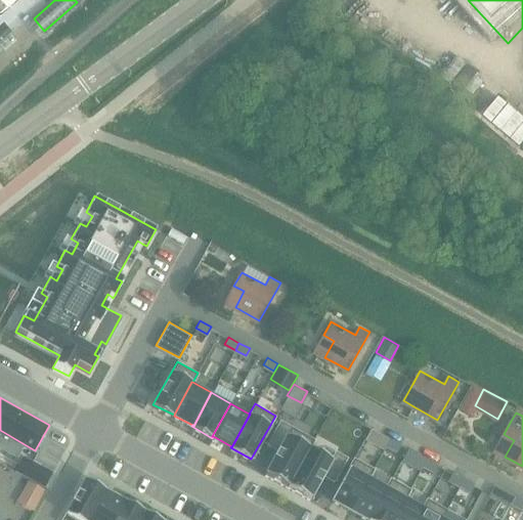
[(278,449),(265,473),(288,486),(309,446),(309,447),(314,438),(280,420),(267,443),(278,449)]
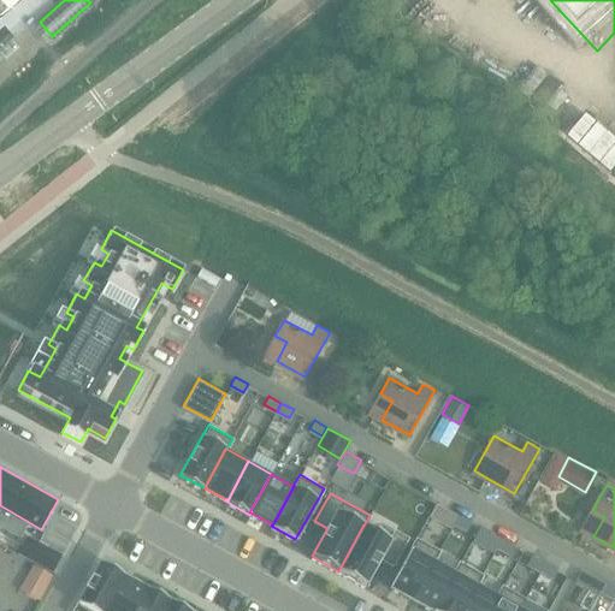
[(448,509),(441,522),(450,527),(457,514),(448,509)]
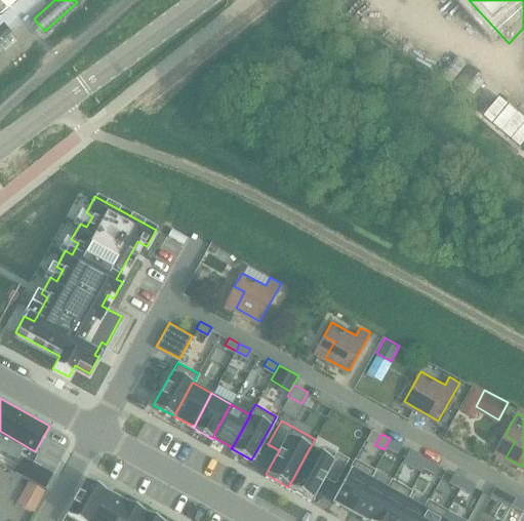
[(391,438),(387,445),(398,451),(401,444),(391,438)]
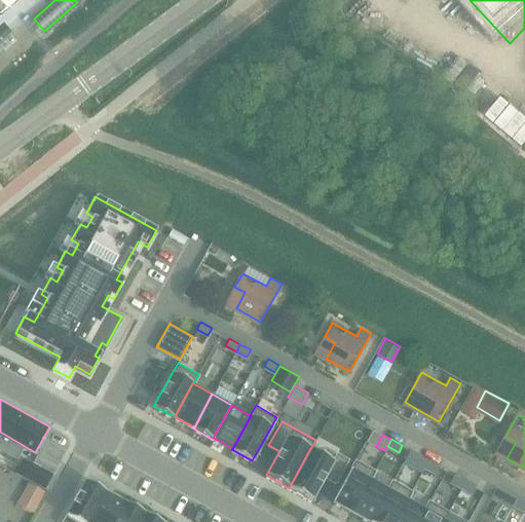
[(310,448),(289,488),(310,500),(325,476),(335,482),(348,458),(337,452),(332,460),(310,449),(310,448)]
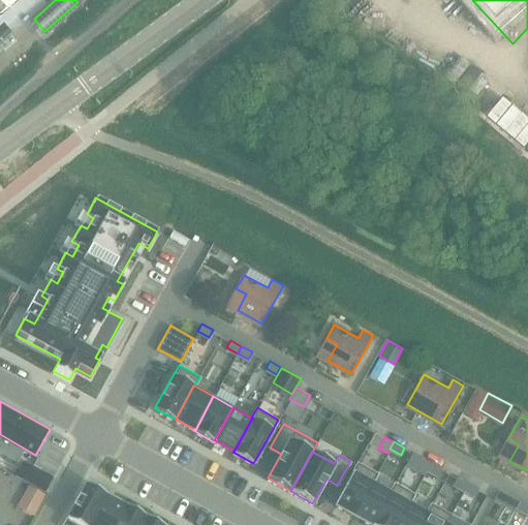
[(412,452),(405,463),(424,473),(427,469),(431,462),(420,456),(412,452)]
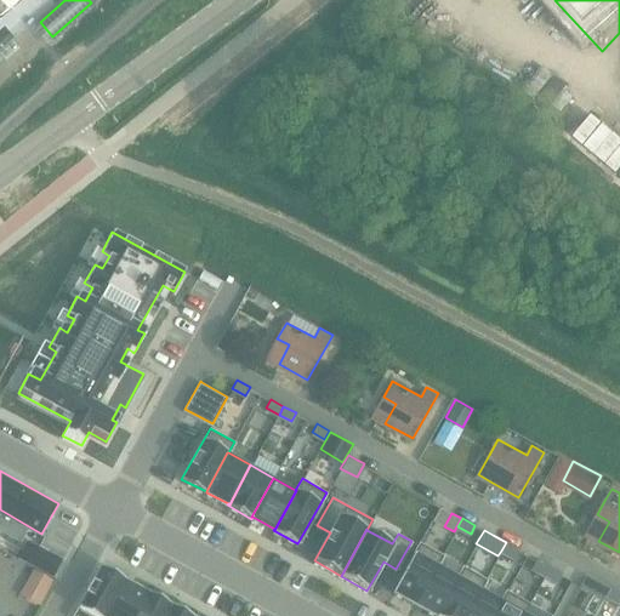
[(28,537),(18,555),(52,574),(62,557),(28,537)]
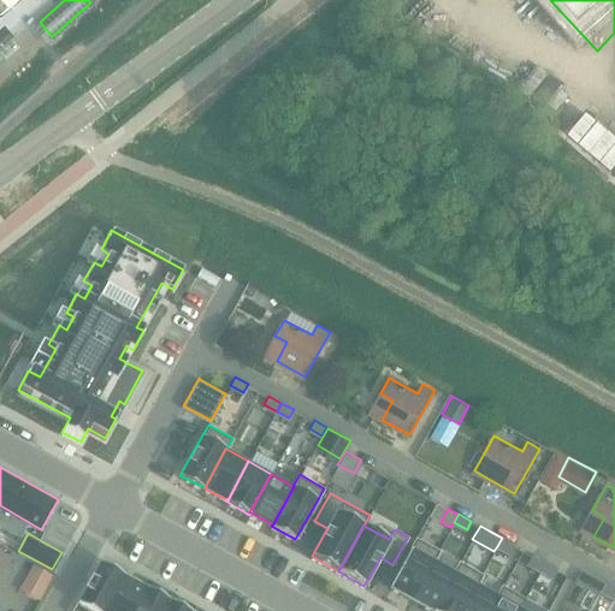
[(417,537),(389,586),(412,598),(433,559),(435,559),(439,550),(417,537)]
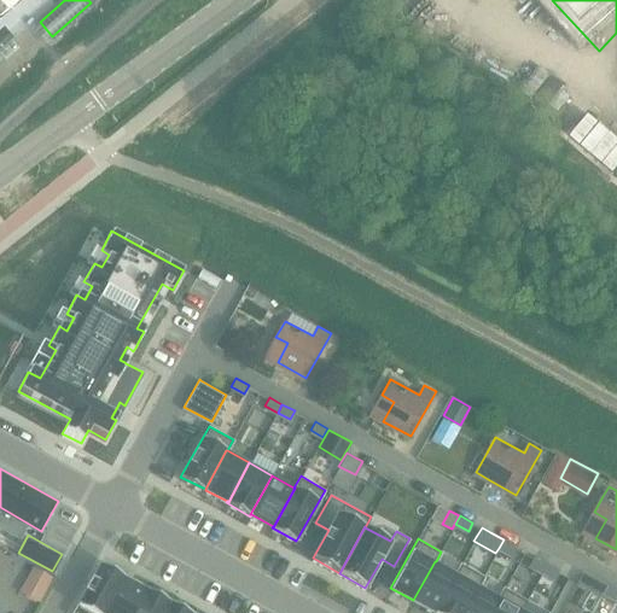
[(504,539),(499,548),(511,555),(516,547),(504,539)]
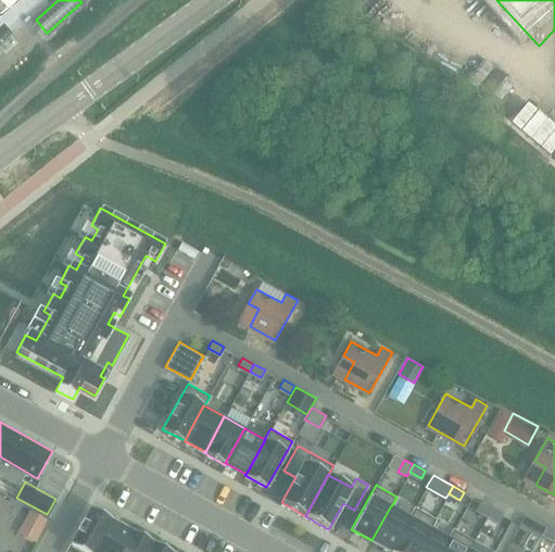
[(480,501),(476,509),(487,514),(491,506),(480,501)]
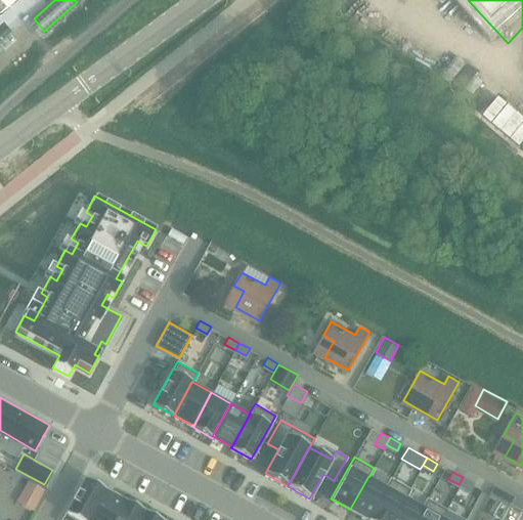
[(368,476),(350,509),(368,519),(387,486),(386,485),(369,476),(368,476)]
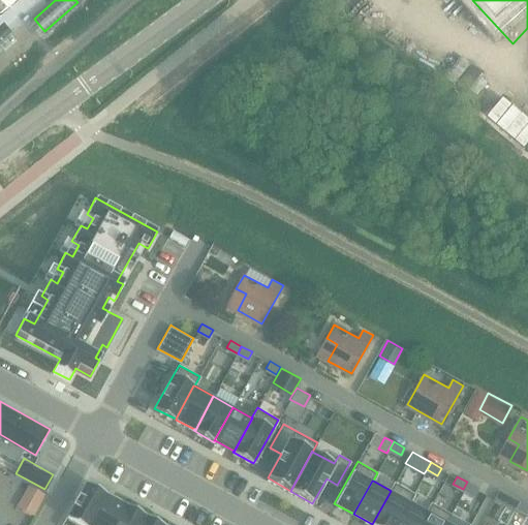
[(87,482),(62,524),(88,524),(106,493),(106,494),(107,493),(87,482)]
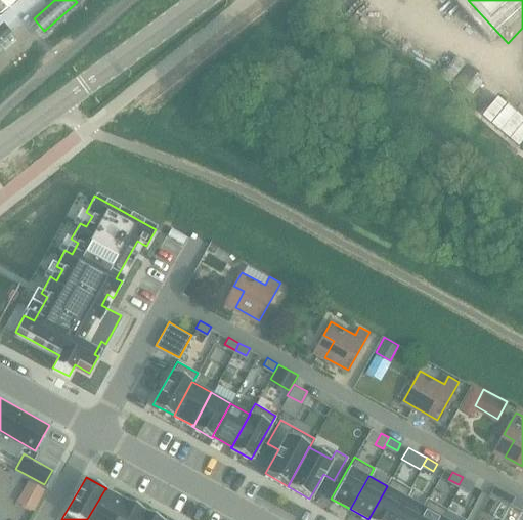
[(387,486),(368,519),(369,519),(391,519),(405,496),(410,488),(391,477),(386,485),(387,486)]
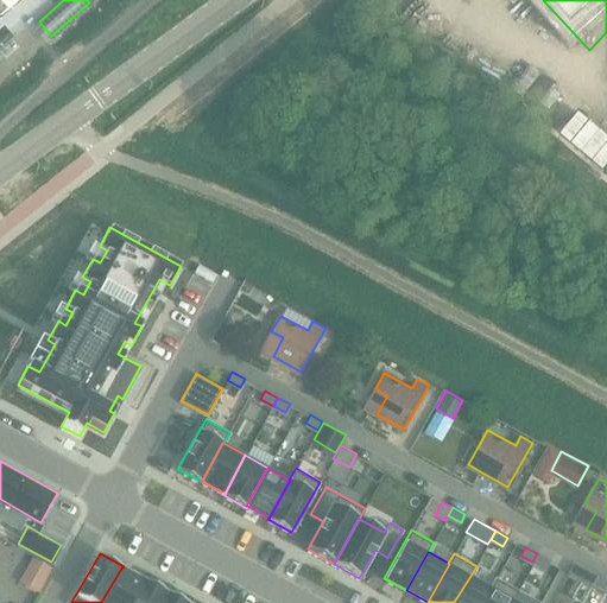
[(537,553),(532,562),(545,569),(550,560),(537,553)]
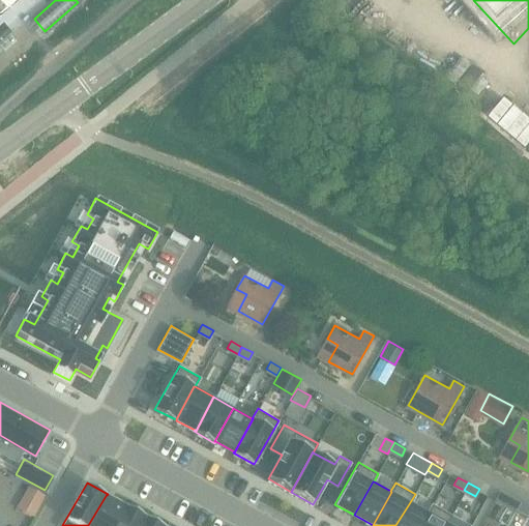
[(28,485),(17,505),(32,515),(37,505),(45,494),(28,485)]
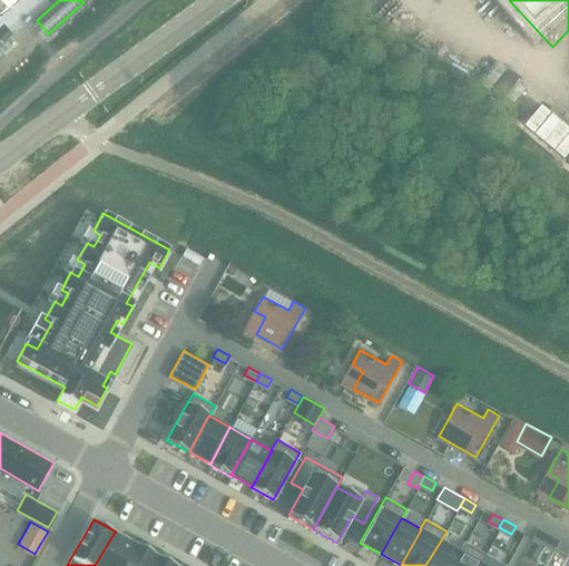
[(532,536),(531,538),(553,549),(559,538),(538,526),(532,536)]
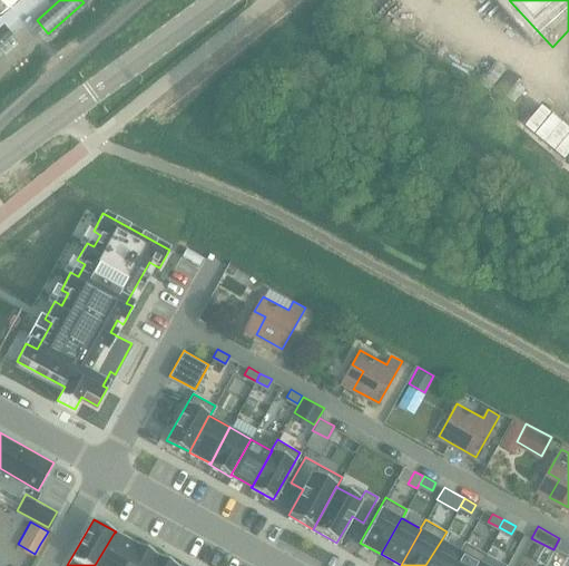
[(115,532),(95,565),(123,565),(136,544),(135,544),(115,533),(115,532)]
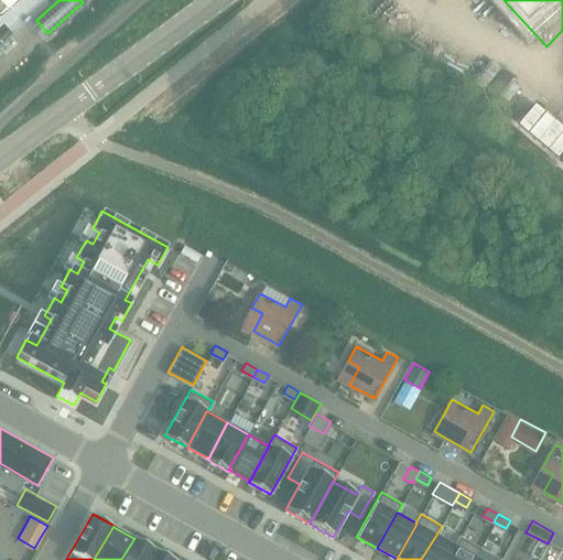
[(562,538),(554,534),(550,541),(562,548),(562,538)]
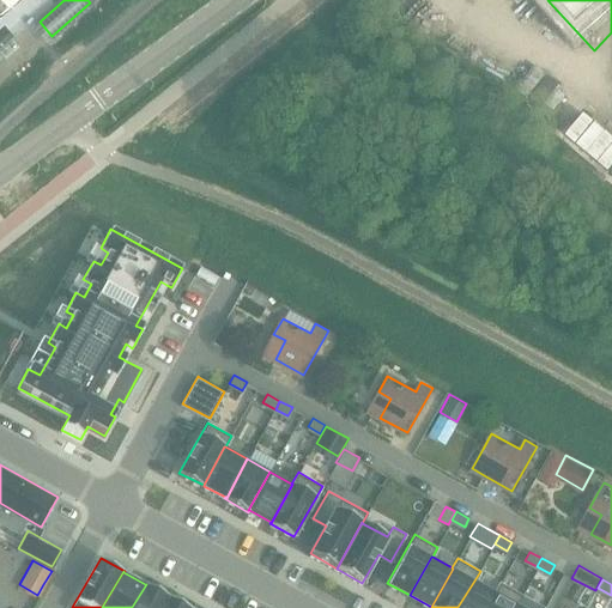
[(474,581),(458,607),(486,607),(495,593),(495,591),(474,581)]
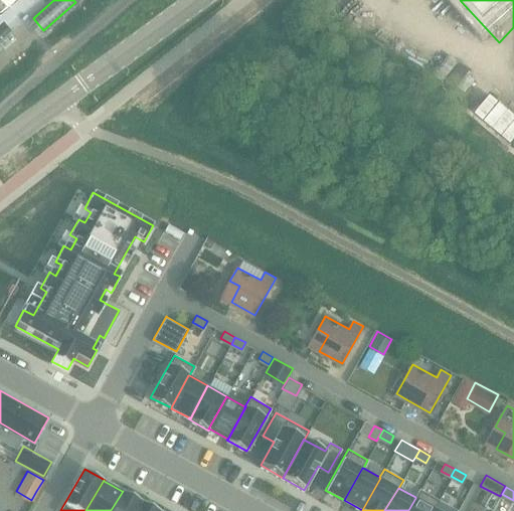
[(123,491),(111,510),(136,510),(142,500),(123,489),(122,491),(123,491)]
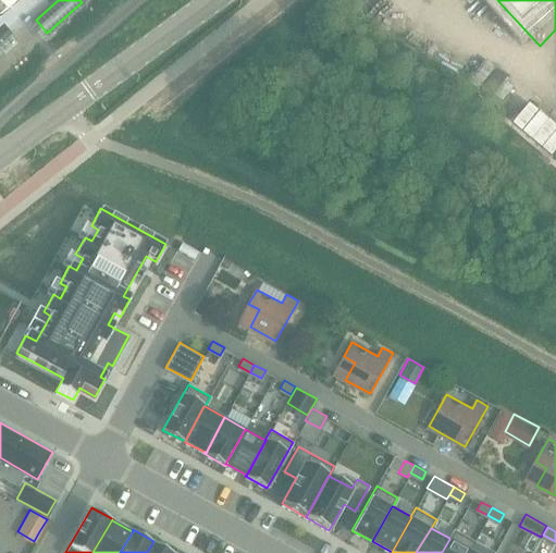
[(449,539),(442,552),(467,552),(469,550),(470,550),(476,540),(454,529),(449,538),(449,539)]
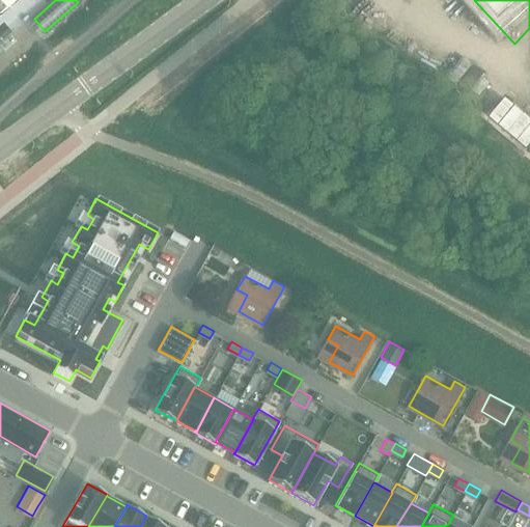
[(166,526),(146,516),(140,526),(166,526)]
